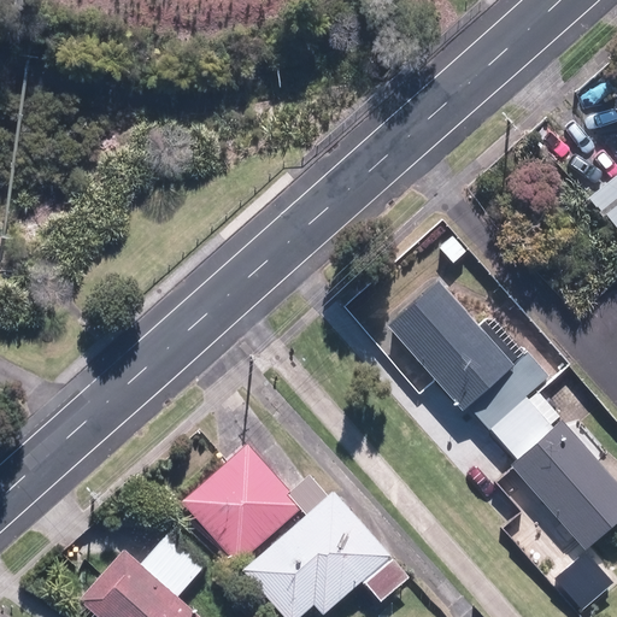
[(616,177),(599,192),(616,213),(616,177)]
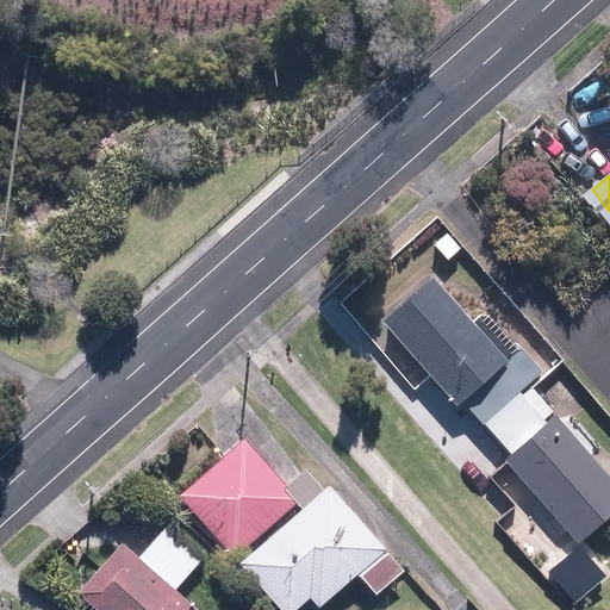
[(505,361),(433,280),(384,323),(459,405),(464,402),(485,425),(521,393),(543,373),(521,348),(520,349),(505,361)]
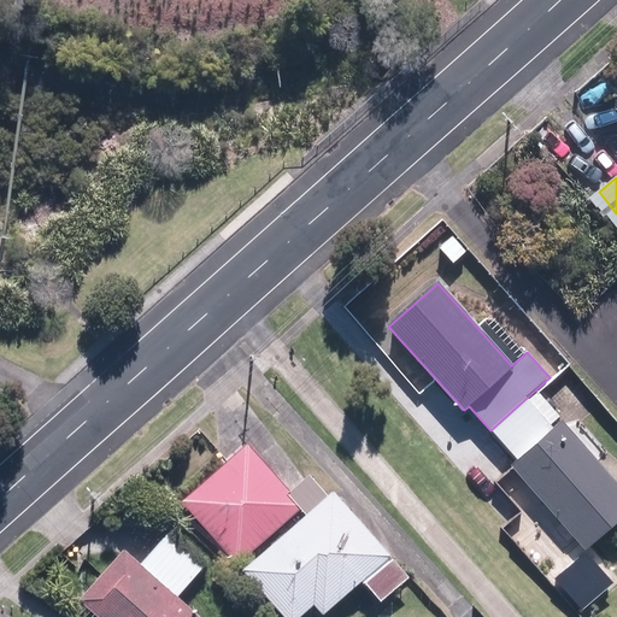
[(491,430),(519,463),(556,429),(527,398),(491,430)]
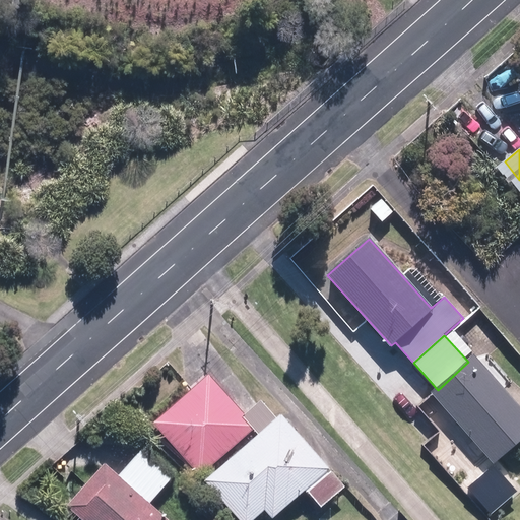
[(438,390),(432,395),(493,463),(519,438),(519,405),(475,355),(468,362),(438,390)]
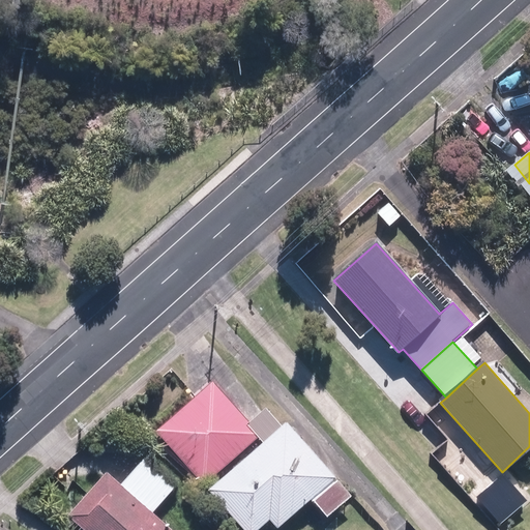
[(157,430),(204,483),(258,436),(212,383),(157,430)]
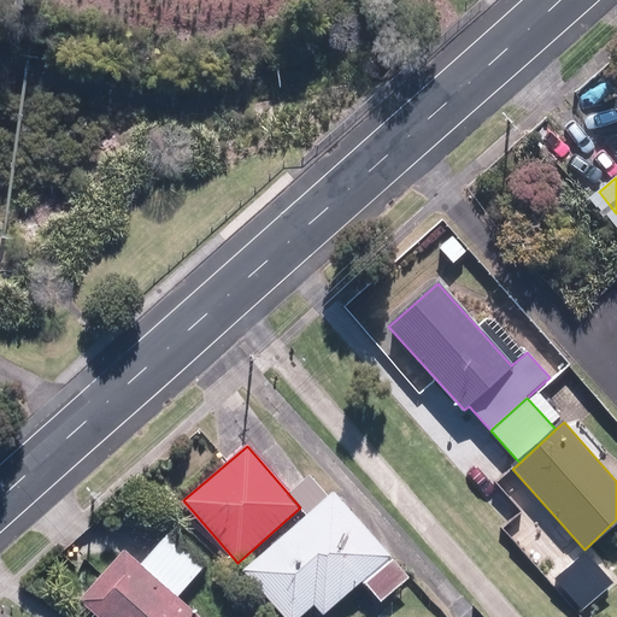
[(331,493),(245,569),(286,616),(291,616),(316,597),(329,611),(389,559),(331,493)]
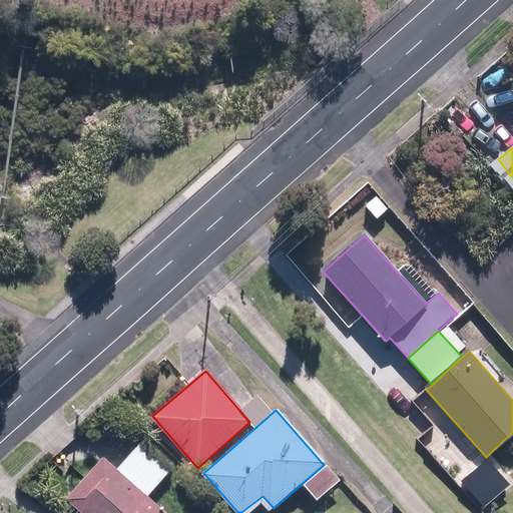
[(170,512),(103,454),(69,493),(91,512),(170,512)]
